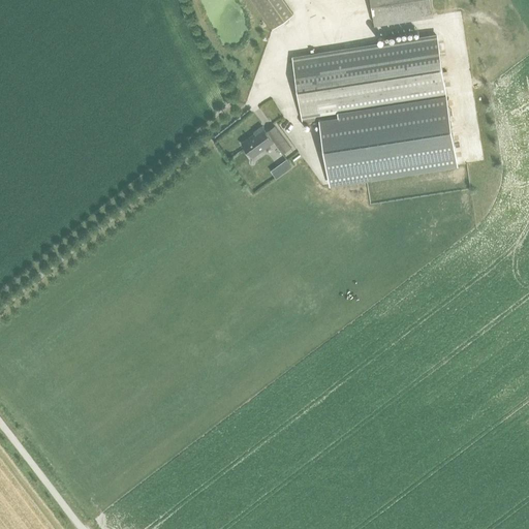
[(251,0),(272,29),(293,13),(283,0),(251,0)]
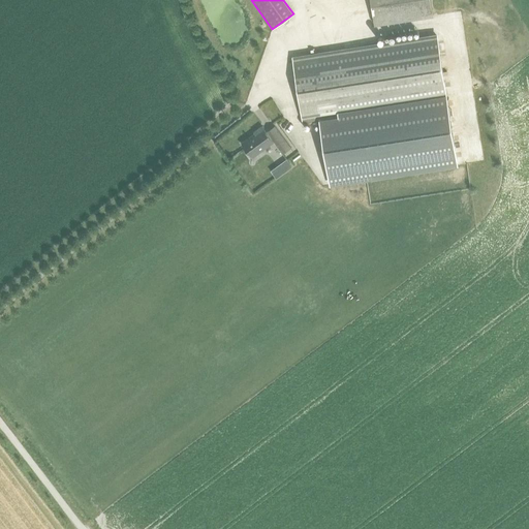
[(418,0),(359,0),(363,23),(422,13),(418,0)]
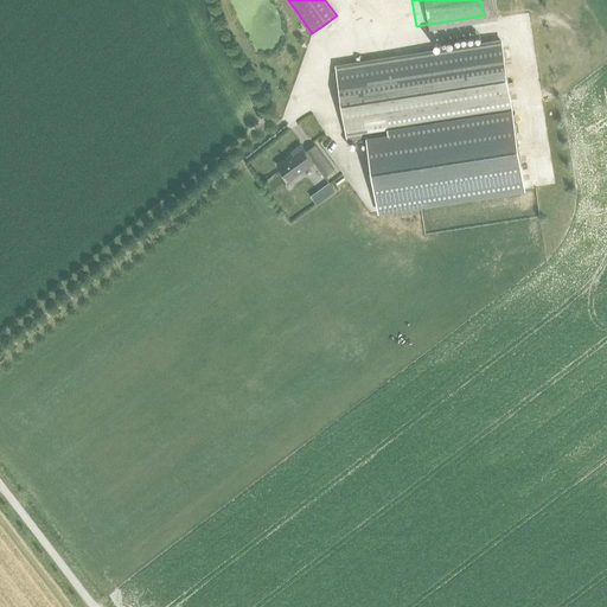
[(451,32),(436,34),(438,42),(452,39),(451,32)]
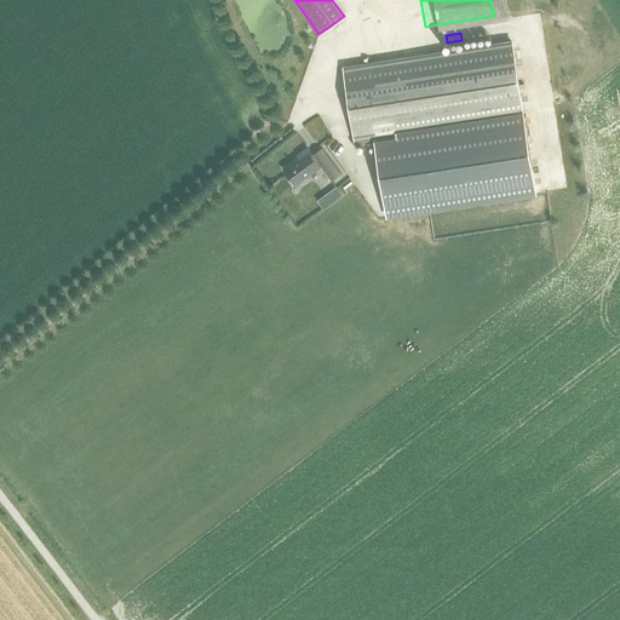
[(518,84),(512,42),(343,68),(355,144),(397,137),(396,131),(523,112),(520,87),(518,84)]
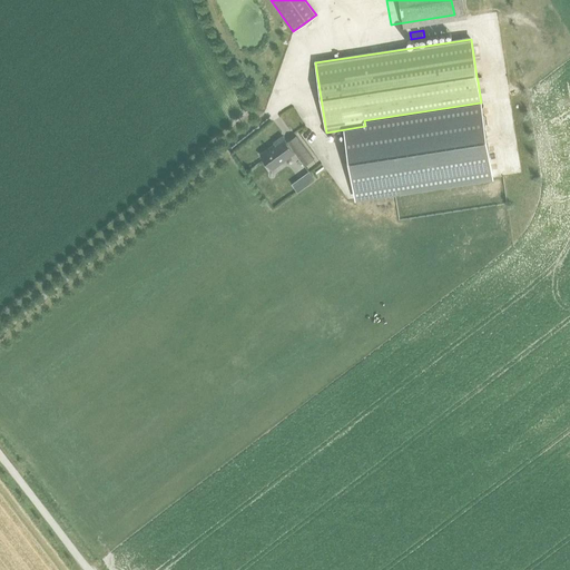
[(365,126),(344,129),(347,150),(355,199),(493,178),(481,102),(364,120),(365,126)]
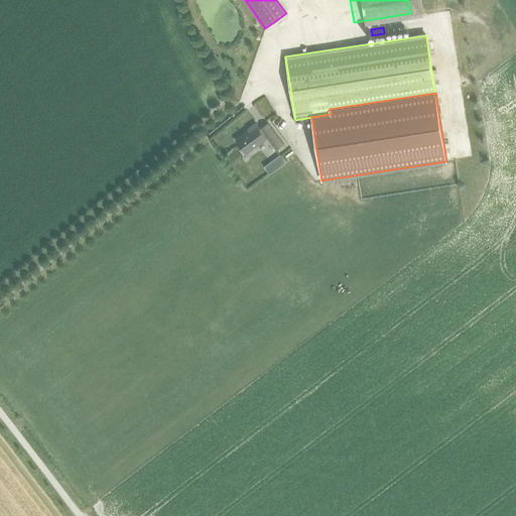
[(283,143),(267,122),(260,128),(256,123),(248,129),(249,130),(244,134),(236,140),(242,148),(244,147),(247,151),(266,137),(275,149),(283,143)]
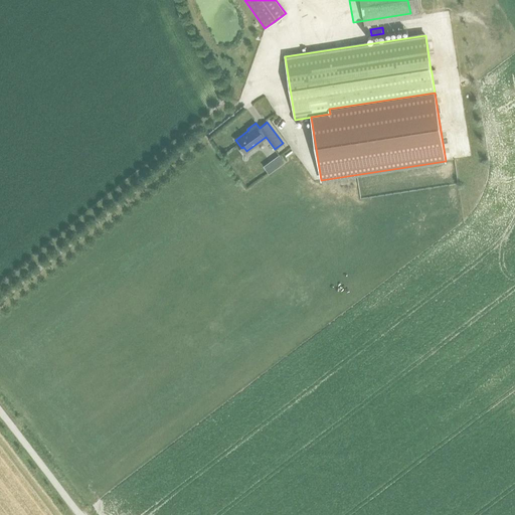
[(279,155),(272,160),(277,167),(284,163),(279,155)]
